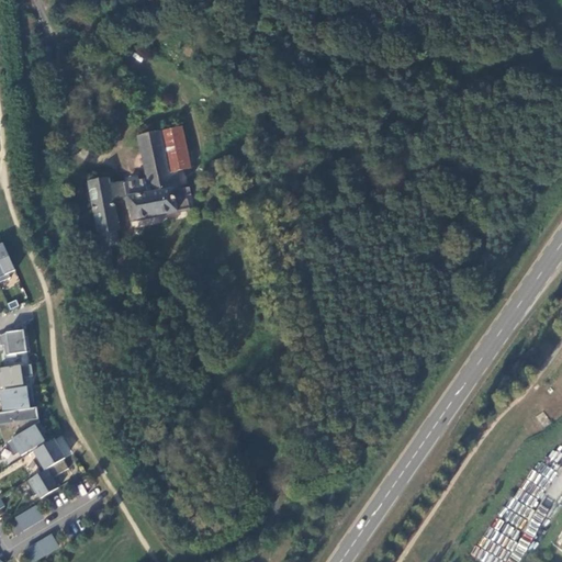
[(182,127),(138,136),(147,179),(125,183),(127,195),(130,208),(132,220),(188,209),(186,195),(190,195),(189,188),(179,190),(177,172),(191,170),(182,127)]
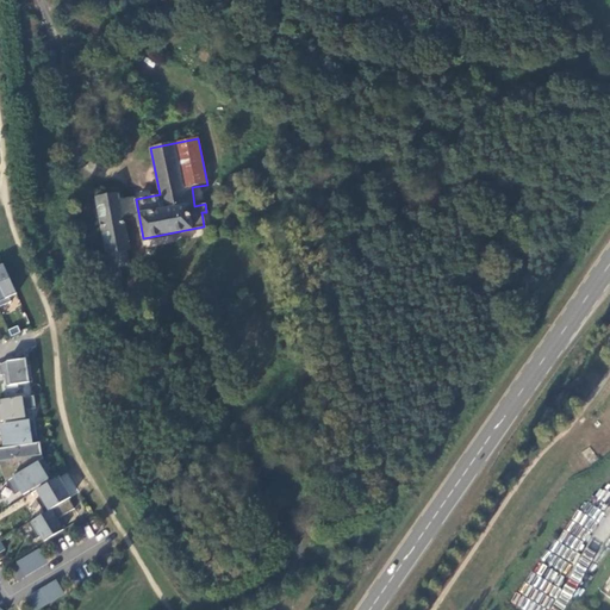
[(113,311),(124,310),(119,266),(119,261),(126,259),(124,249),(128,249),(126,242),(120,216),(118,200),(117,194),(95,199),(106,255),(113,311)]
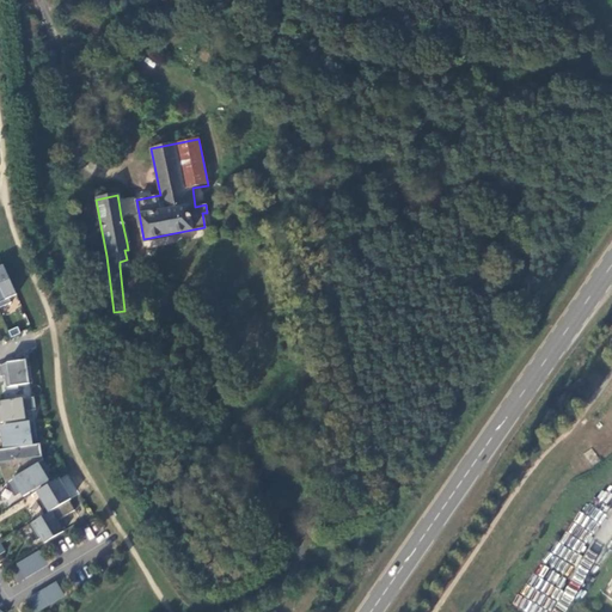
[(135,214),(136,214),(133,199),(118,201),(121,216),(135,214)]
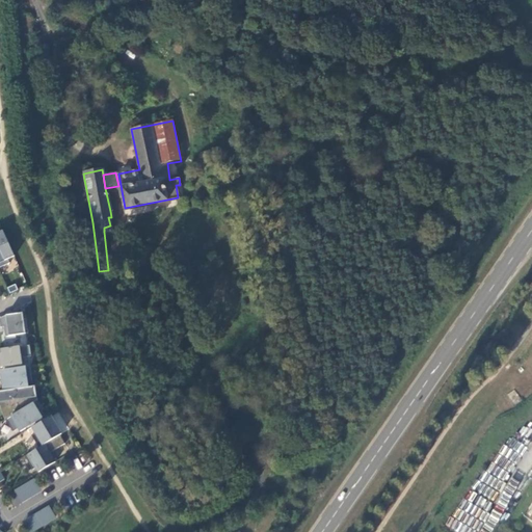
[(0,258),(5,256),(7,260),(15,257),(3,232),(0,232),(0,258)]
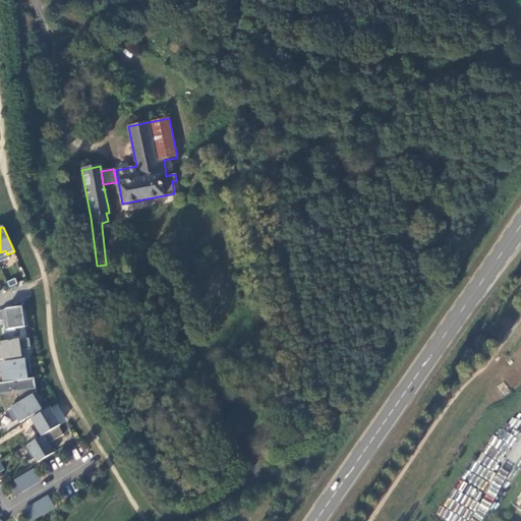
[(7,283),(9,288),(17,285),(14,279),(7,283)]
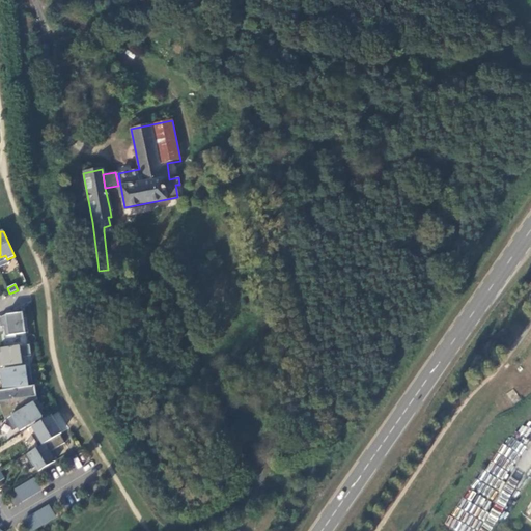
[(0,327),(3,327),(5,339),(16,337),(16,335),(25,334),(24,327),(27,327),(26,318),(23,318),(22,308),(0,317),(0,327)]
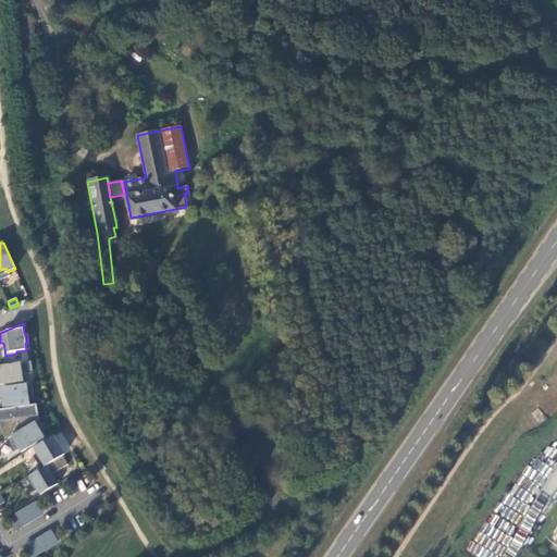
[(31,362),(0,366),(0,383),(0,385),(23,382),(22,375),(33,373),(31,362)]
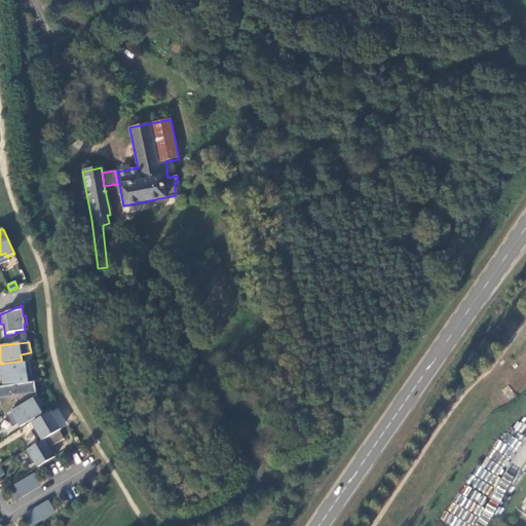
[(3,387),(32,383),(30,363),(1,367),(3,387)]
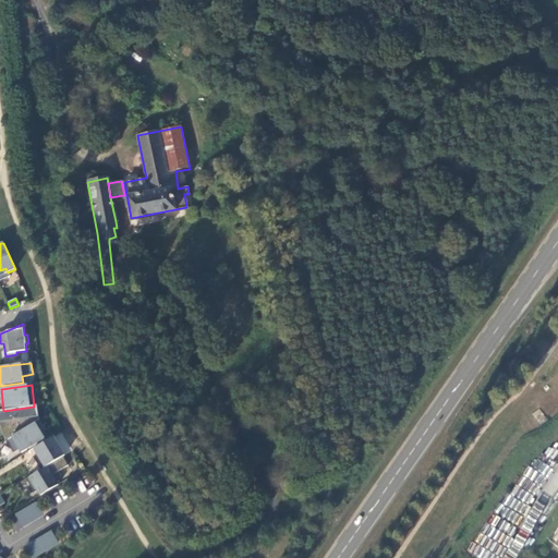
[(0,428),(5,440),(38,421),(39,420),(38,417),(36,405),(34,407),(3,411),(0,411),(0,428)]
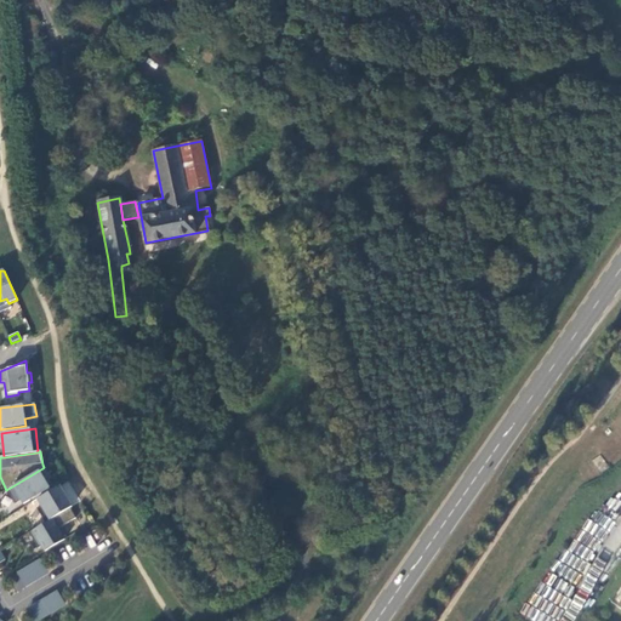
[(43,497),(41,494),(50,489),(45,482),(50,478),(43,468),(6,490),(15,505),(22,501),(23,505),(30,501),(32,503),(38,500),(43,497)]
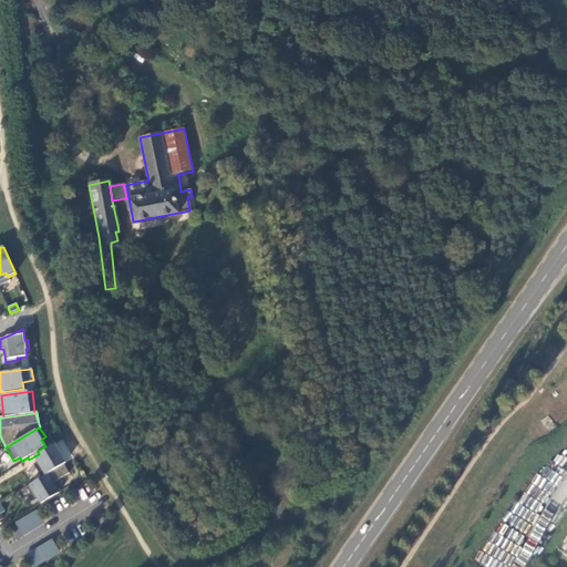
[(38,462),(33,464),(41,478),(64,464),(65,463),(54,444),(39,454),(34,456),(38,462)]
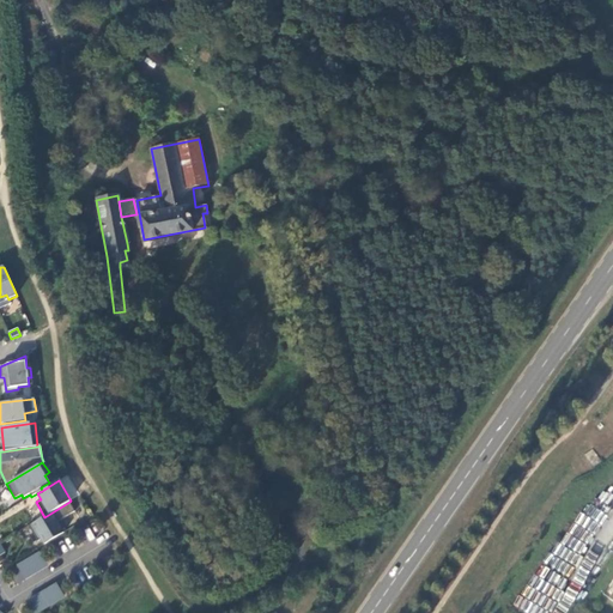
[(74,511),(70,502),(44,517),(29,527),(37,541),(41,540),(44,545),(64,533),(58,522),(74,511)]
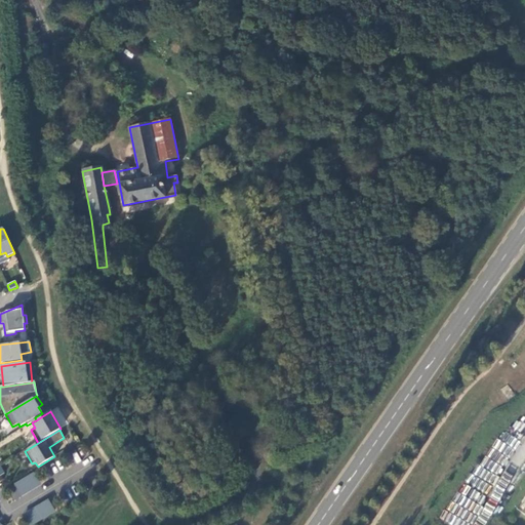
[(15,486),(21,495),(40,484),(34,475),(15,486)]
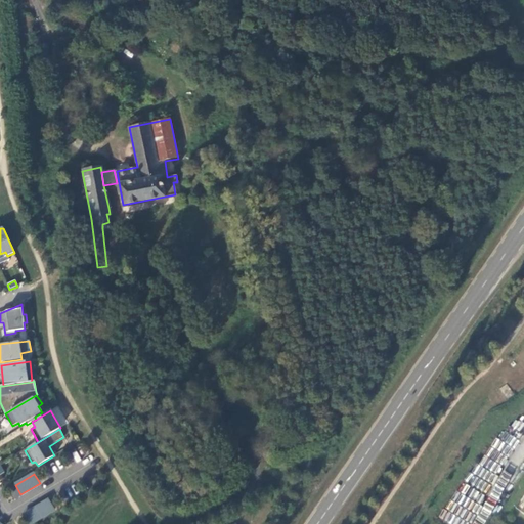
[(23,516),(27,523),(29,523),(54,510),(49,500),(23,516)]
